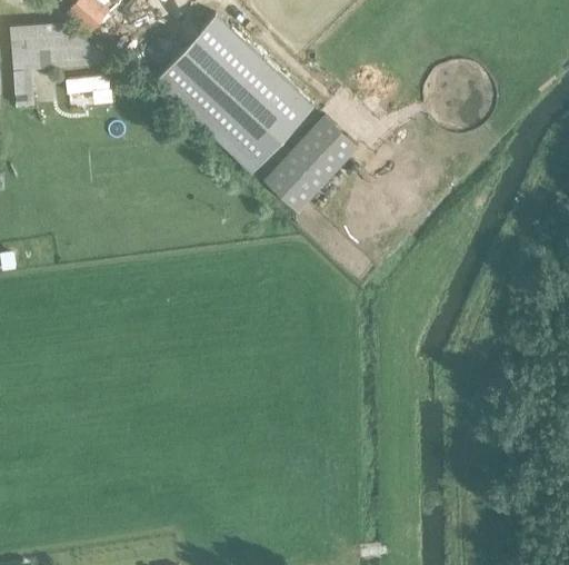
[(91,33),(108,13),(92,0),(79,0),(68,13),(91,33)]
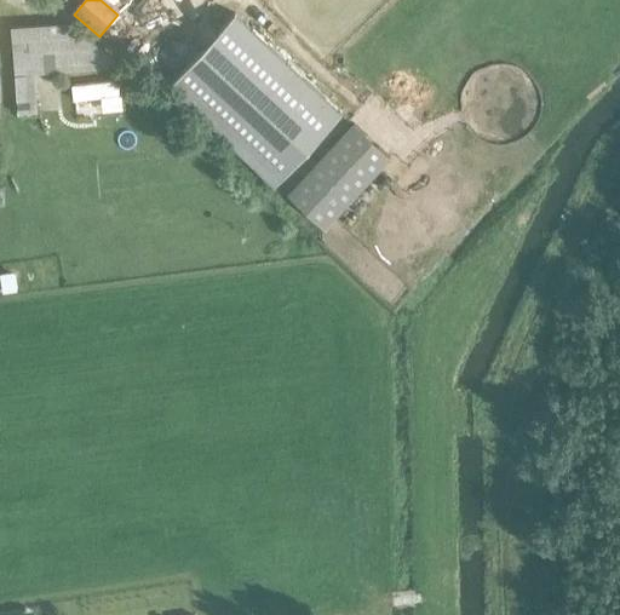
[(342,115),(235,16),(168,87),(276,187),(342,115)]
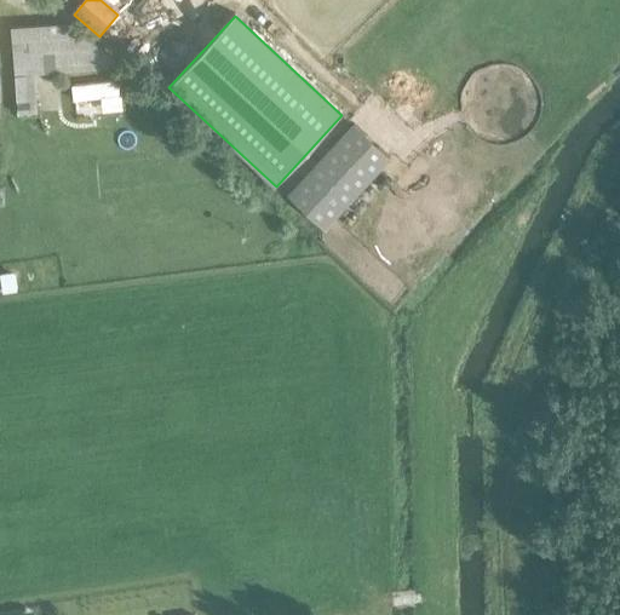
[(11,29),(15,78),(17,118),(38,116),(34,76),(121,73),(121,72),(72,26),(11,29)]
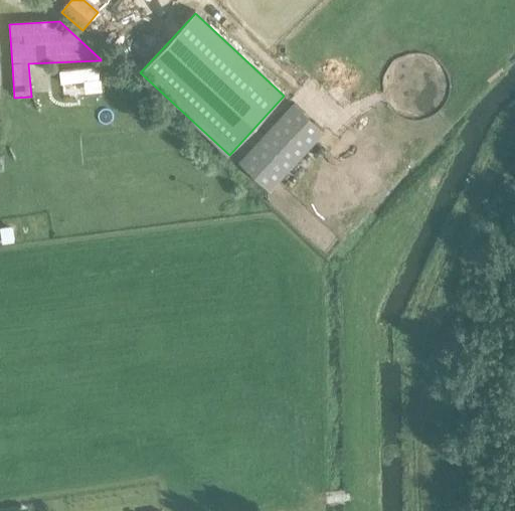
[(60,70),(61,83),(100,80),(99,67),(60,70)]
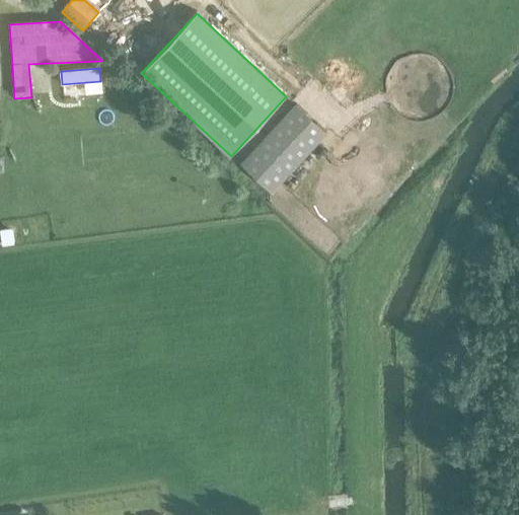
[(241,167),(273,198),(327,140),(296,111),(241,167)]
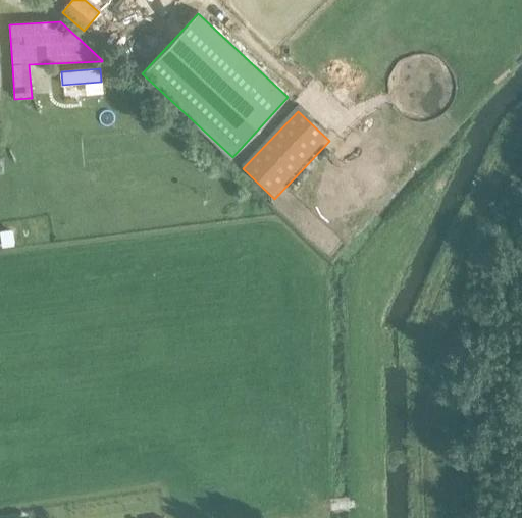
[(0,250),(15,248),(12,234),(0,235),(0,250)]
